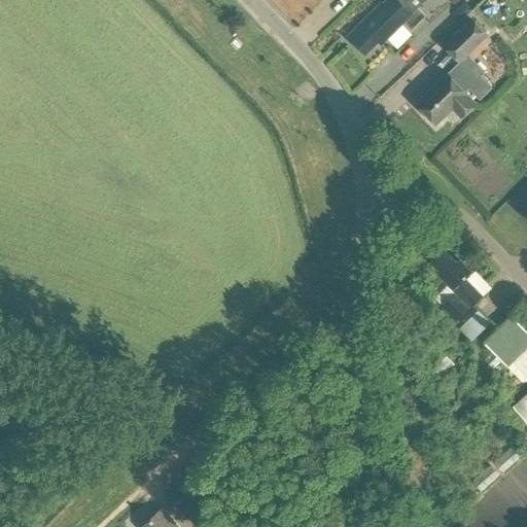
[(354,40),(367,55),(380,42),(383,45),(406,23),(412,30),(425,18),(417,8),(409,0),(388,0),(384,4),(383,3),(353,32),(357,37),(354,40)]
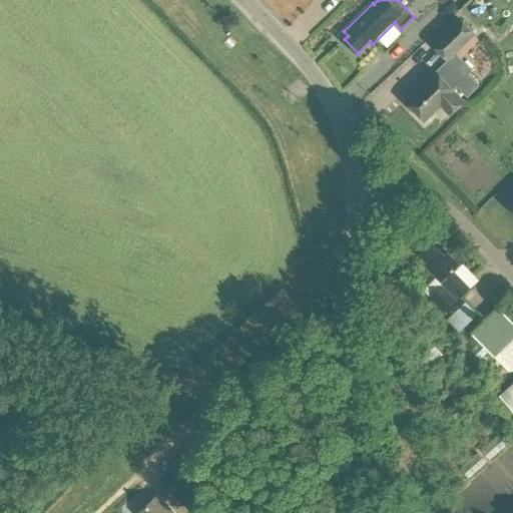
[(459,18),(431,46),(448,63),(476,35),(459,18)]
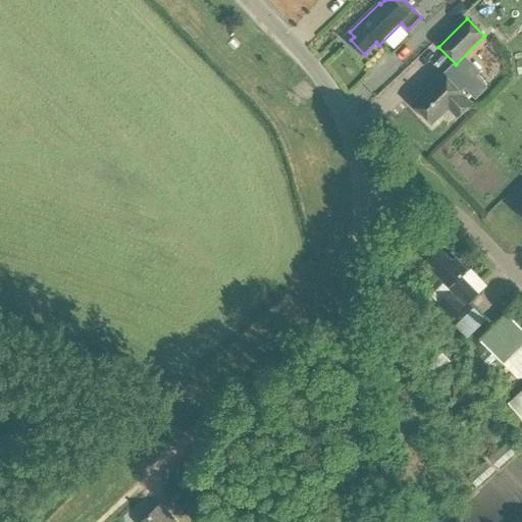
[(459,116),(474,102),(446,72),(414,103),(434,123),(451,107),(459,116)]
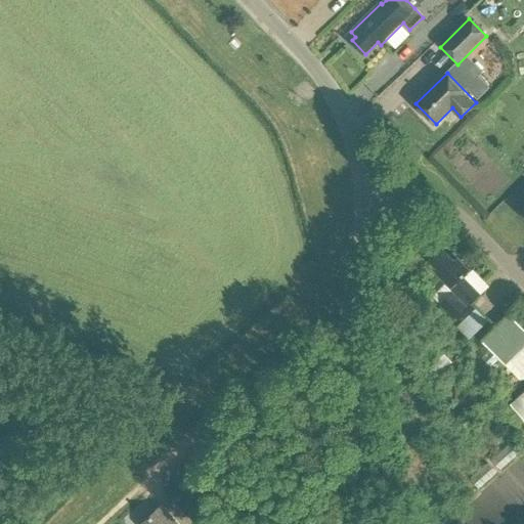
[(457,320),(482,297),(465,278),(471,272),(457,259),(455,261),(444,249),(431,260),(440,270),(437,272),(457,294),(444,307),(457,320)]
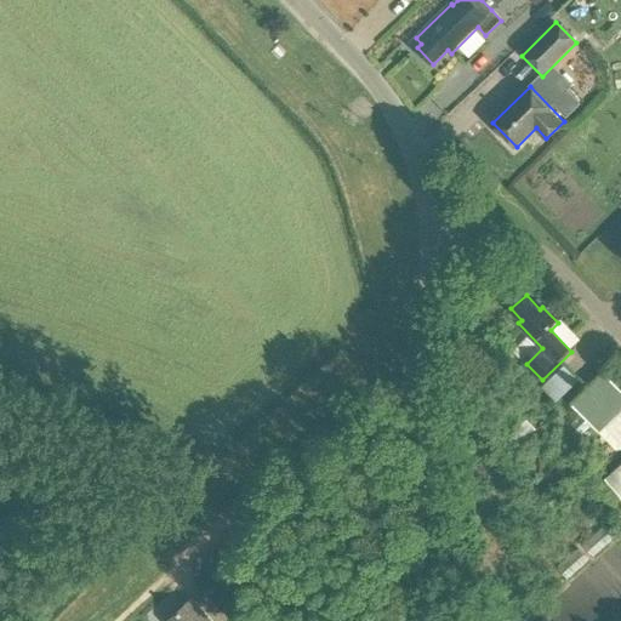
[(551,400),(571,380),(557,365),(536,386),(551,400)]
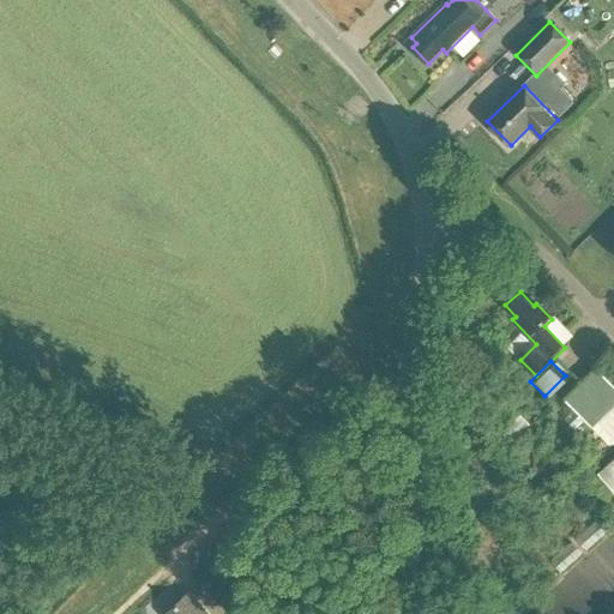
[(594,429),(613,408),(613,385),(597,368),(565,401),(594,429)]
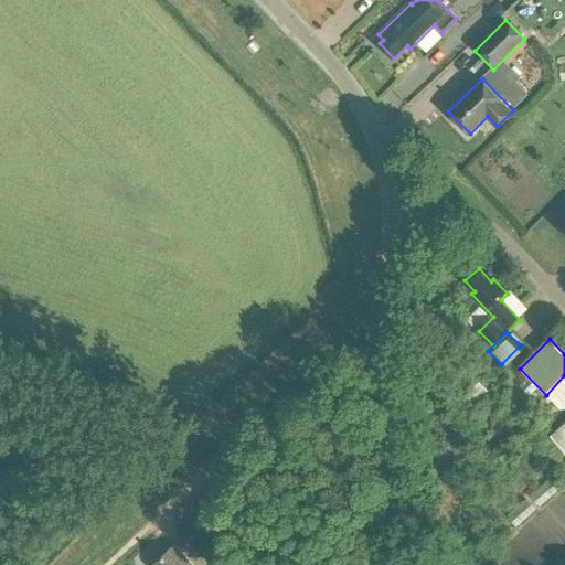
[(452,394),(467,409),(486,391),(472,375),(452,394)]
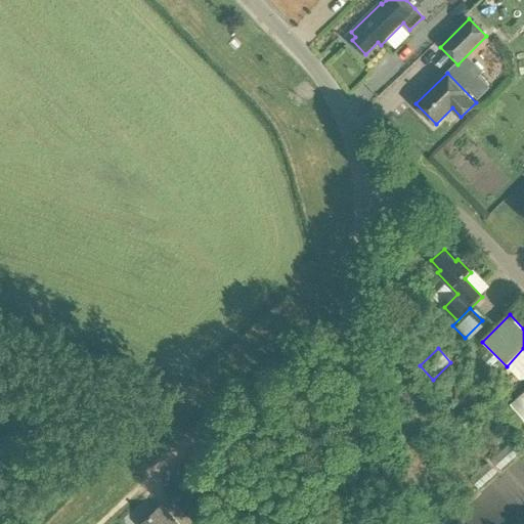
[(523,420),(523,393),(511,405),(523,420)]
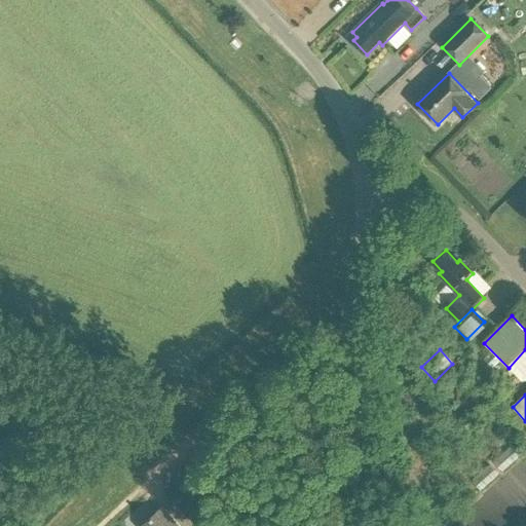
[(460,447),(474,446),(473,437),(459,439),(460,447)]
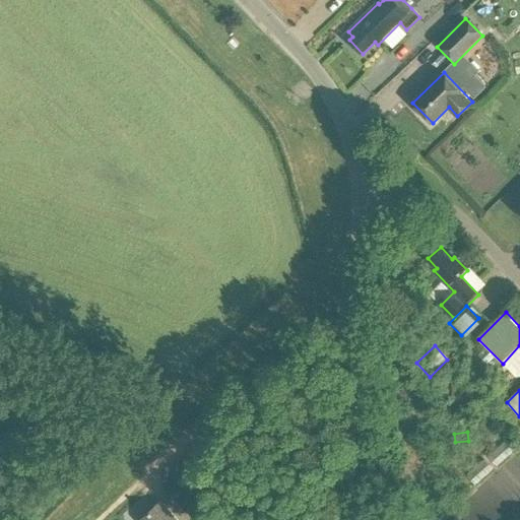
[(177,519),(165,507),(160,511),(156,507),(141,519),(177,519)]
